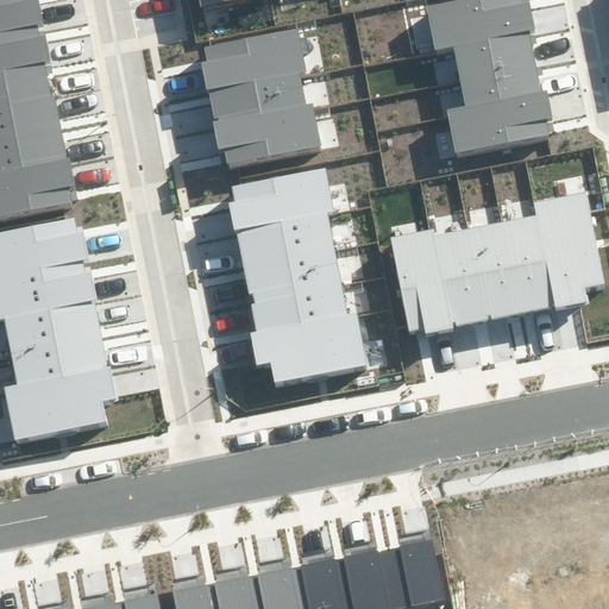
[(0,0),(0,215),(73,202),(69,188),(76,187),(70,157),(67,158),(55,95),(50,96),(46,74),(52,73),(44,31),(38,32),(37,24),(43,23),(38,0),(0,0)]
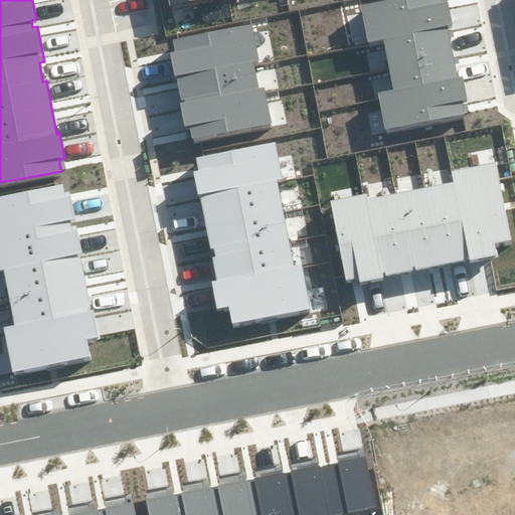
[(377,93),(385,130),(465,113),(462,101),(468,100),(463,76),(458,77),(447,26),(453,25),(448,1),(442,3),(441,0),(389,0),(361,6),(368,41),(383,38),(393,90),(377,93)]
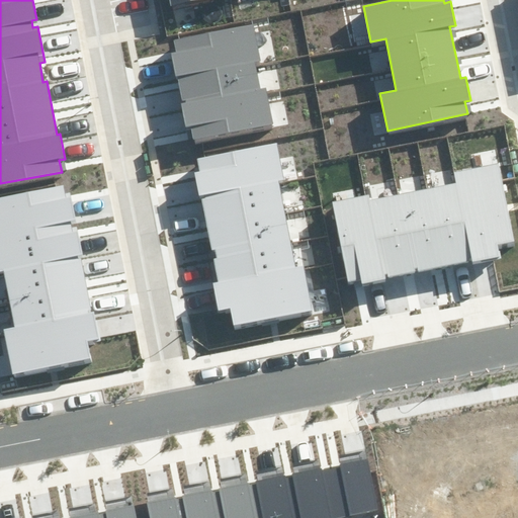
[(193,140),(274,124),(266,87),(261,89),(255,62),(260,61),(253,25),(174,40),(176,54),(172,54),(181,100),(185,99),(185,102),(181,103),(185,126),(190,125),(193,140)]
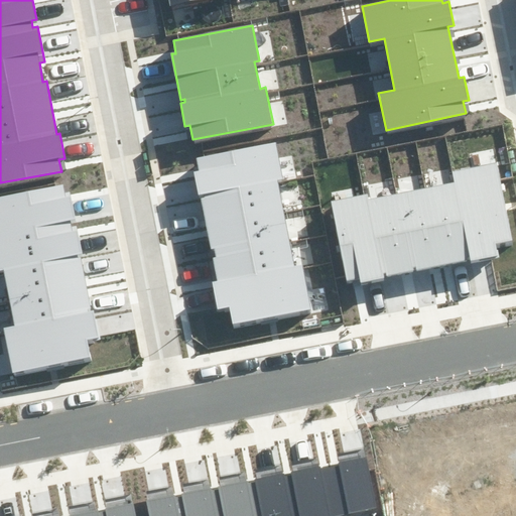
[(233,325),(311,309),(302,264),(294,266),(277,179),(283,178),(276,142),(197,157),(200,171),(195,172),(210,250),(215,249),(216,258),(213,258),(218,281),(213,282),(219,309),(229,307),(233,325)]
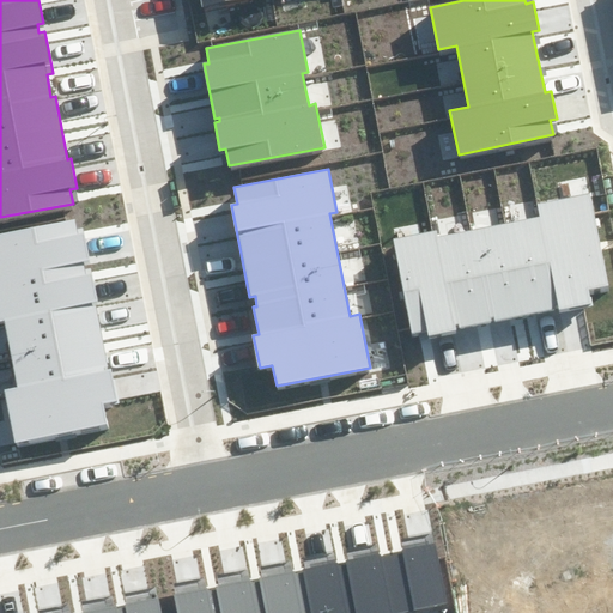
[(428,331),(429,335),(455,331),(454,326),(459,325),(460,328),(492,321),(491,317),(495,316),(496,321),(559,308),(559,310),(593,303),(590,290),(608,286),(589,193),(536,204),(539,216),(438,236),(437,230),(393,240),(412,334),(428,331)]
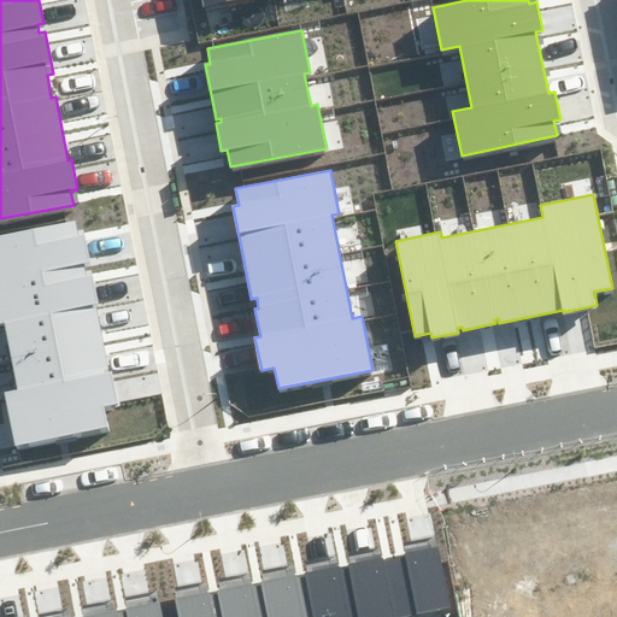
[(5,393),(16,445),(107,427),(104,406),(121,403),(115,371),(109,372),(95,304),(99,303),(92,270),(86,271),(84,264),(90,263),(84,228),(76,229),(75,221),(0,235),(0,322),(6,322),(19,389),(5,393)]
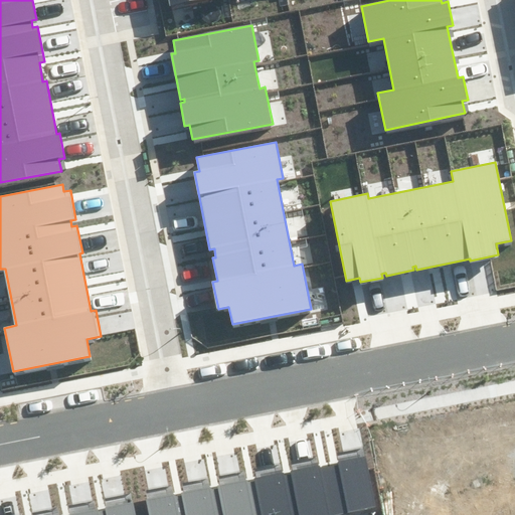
[(145,498),(148,514),(338,514),(375,508),(364,454),(145,498)]
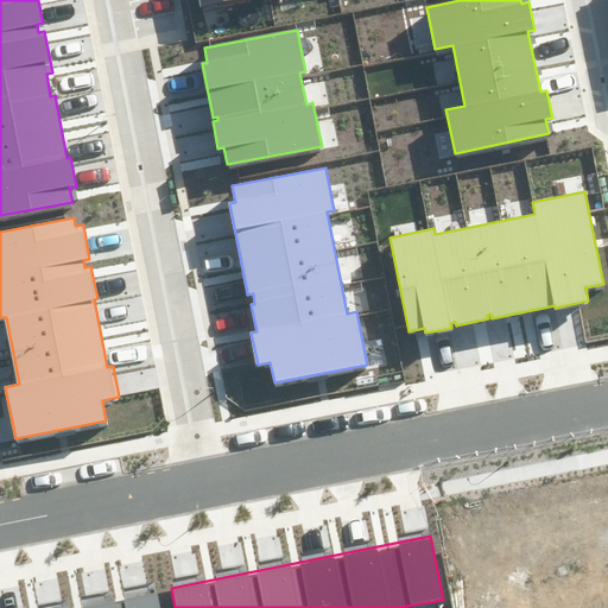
[(160,607),(158,593),(77,607),(160,607)]
